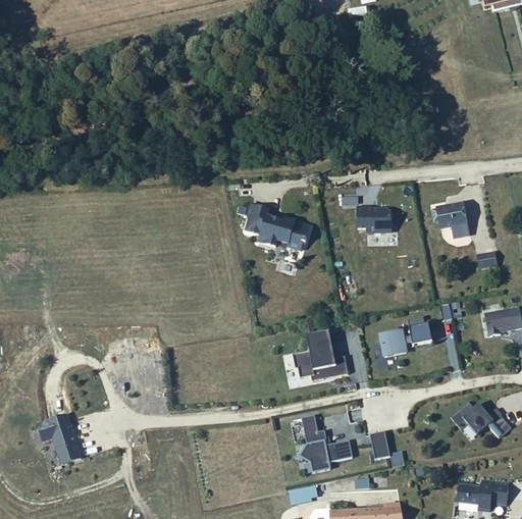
[(483,0),(484,6),(491,4),(493,10),(510,6),(521,2),(521,0),(483,0)]
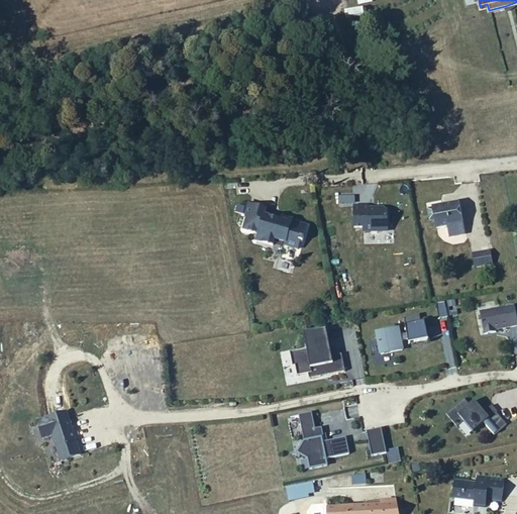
[(463,231),(457,199),(431,204),(432,205),(427,206),(429,217),(434,216),(436,227),(448,224),(450,234),(463,231)]
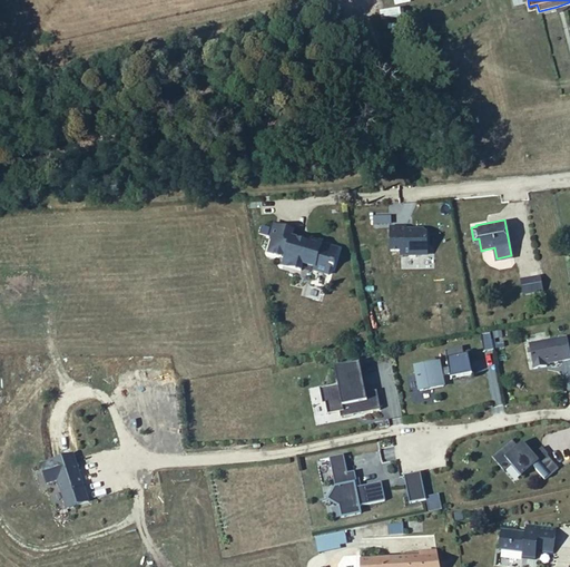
[(294,227),(276,223),(268,250),(285,254),(283,263),(301,267),(303,261),(315,264),(314,267),(328,272),(331,263),(334,264),(335,260),(334,260),(338,245),(322,241),(323,238),(308,235),(307,240),(292,235),(294,227)]
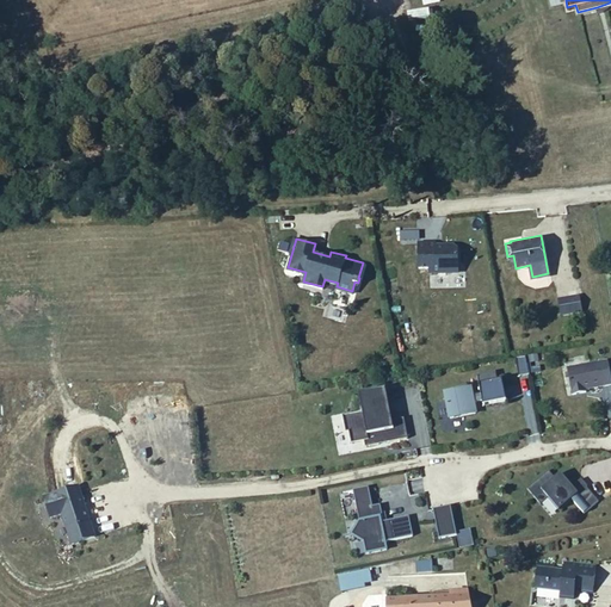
[(436,239),(418,240),(419,265),(430,265),(430,270),(458,268),(457,246),(455,242),(443,243),(442,245),(436,245),(436,243),(436,239)]
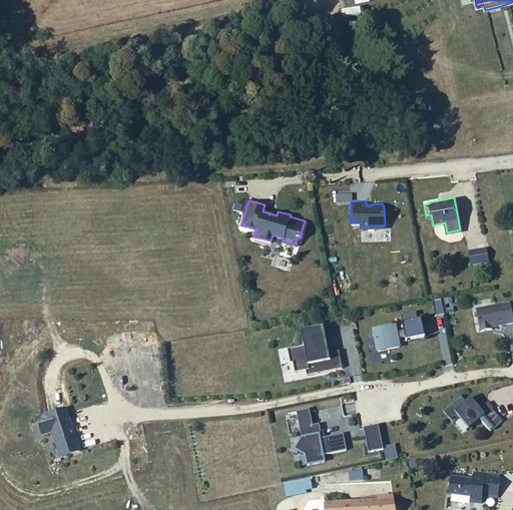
[(488,259),(486,245),(476,246),(479,261),(488,259)]
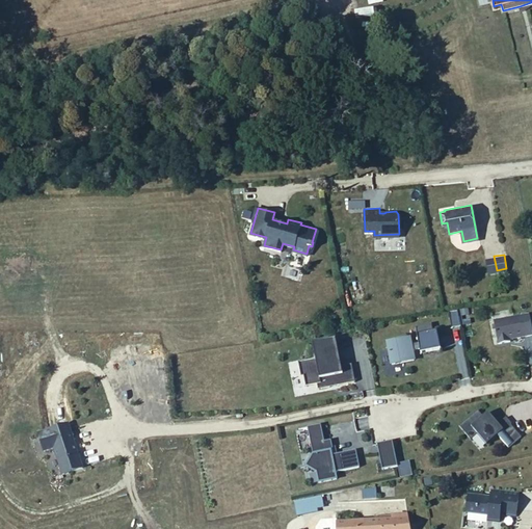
[(497,270),(494,256),(486,258),(488,271),(497,270)]
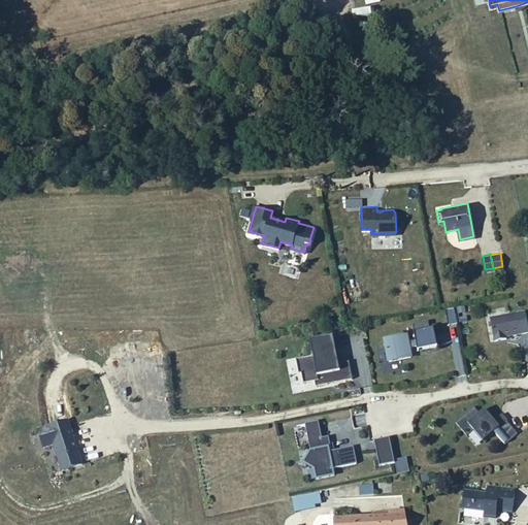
[(454,305),(446,307),(449,323),(457,321),(454,305)]
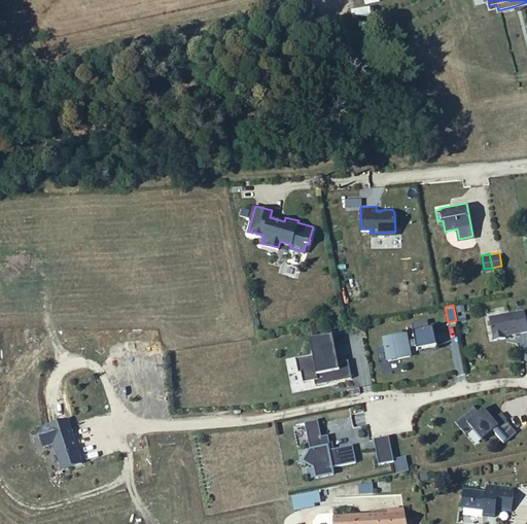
[(526,323),(524,309),(489,316),(494,338),(505,336),(505,334),(526,329),(526,323)]
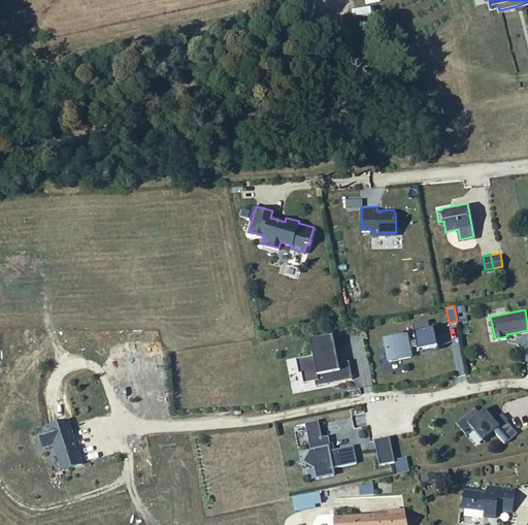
[(433,323),(414,327),(416,337),(408,339),(406,332),(385,337),(389,359),(411,355),(409,346),(417,343),(418,348),(437,343),(433,323)]
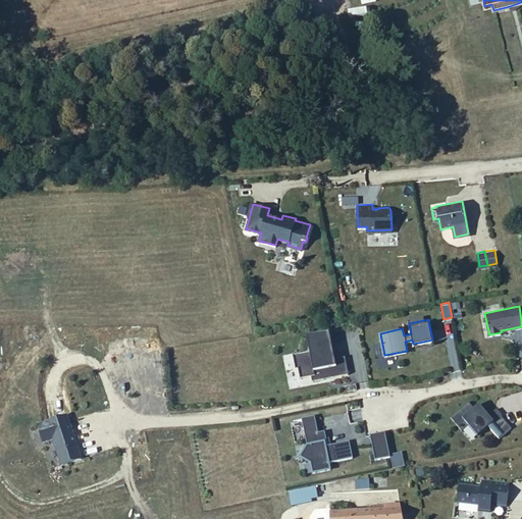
[(299,377),(348,369),(345,352),(334,353),(329,324),(306,328),(309,347),(295,349),(299,377)]
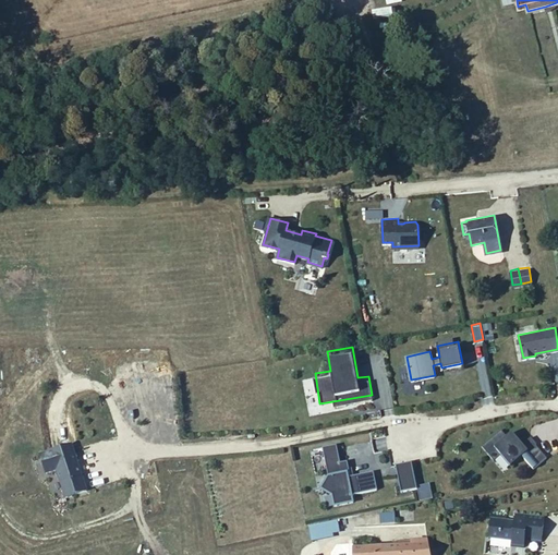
[(531,435),(522,443),(512,430),(507,434),(500,427),(482,444),(494,458),(500,453),(510,465),(522,454),(533,467),(546,456),(535,443),(536,442),(535,442),(532,438),(533,437),(531,435)]
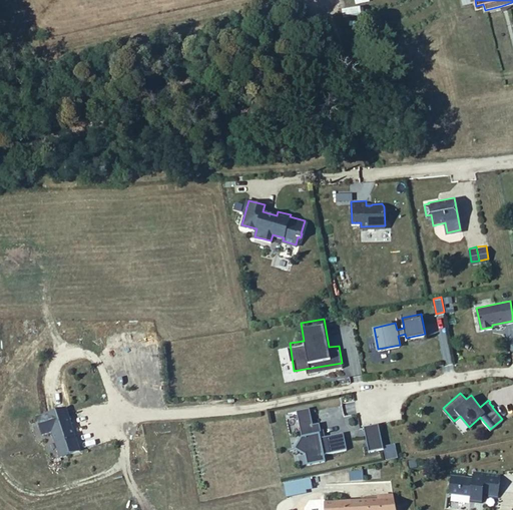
[(65,406),(37,415),(42,432),(52,429),(60,454),(79,448),(65,406)]
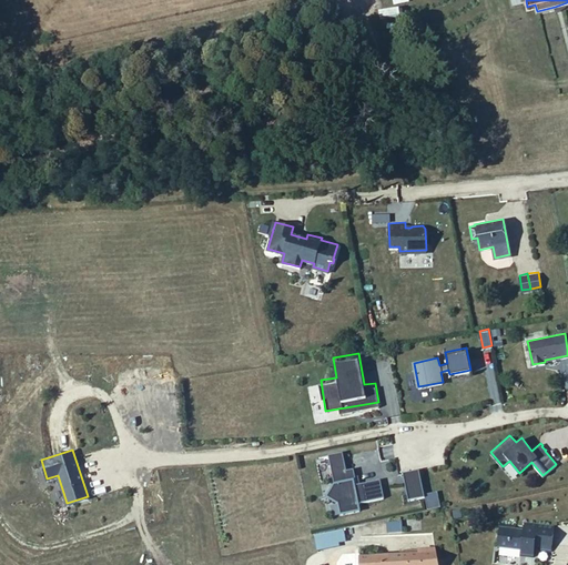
[(337,502),(341,512),(359,508),(357,502),(384,496),(379,477),(359,482),(356,483),(355,474),(353,466),(346,468),(342,450),(318,455),(327,454),(334,482),(326,494),(337,502)]
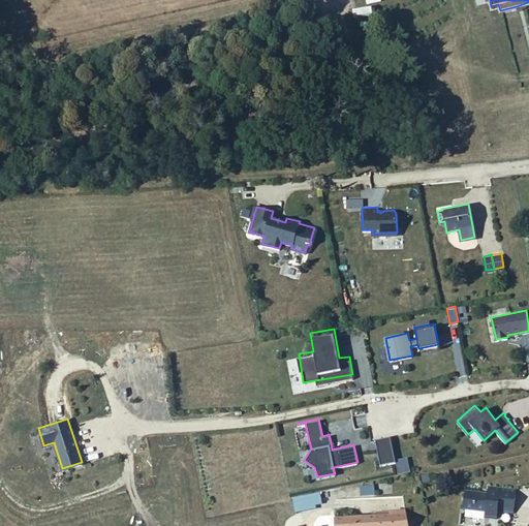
[(390,435),(374,438),(379,464),(395,461),(390,435)]
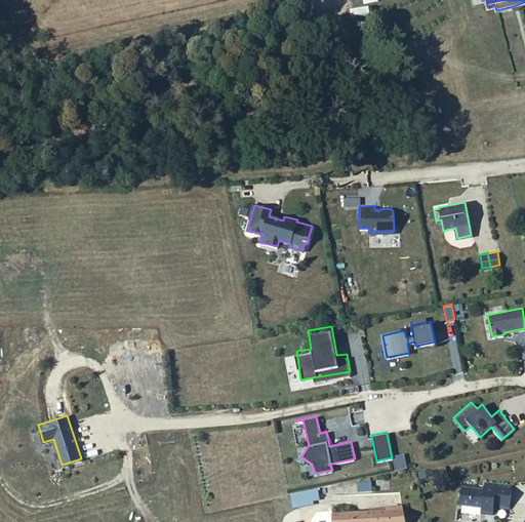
[(404,453),(394,454),(396,468),(406,466),(404,453)]
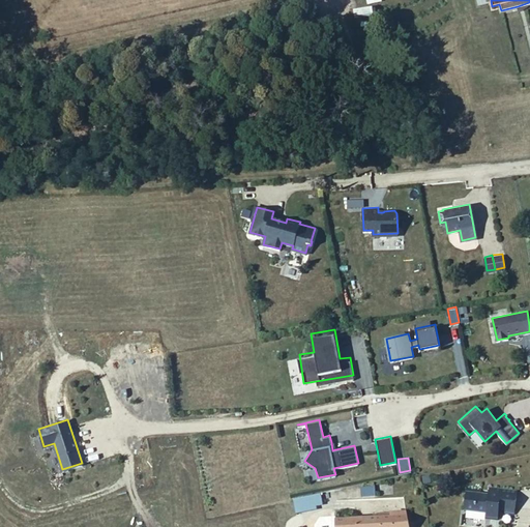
[(374,493),(373,485),(359,486),(360,495),(374,493)]
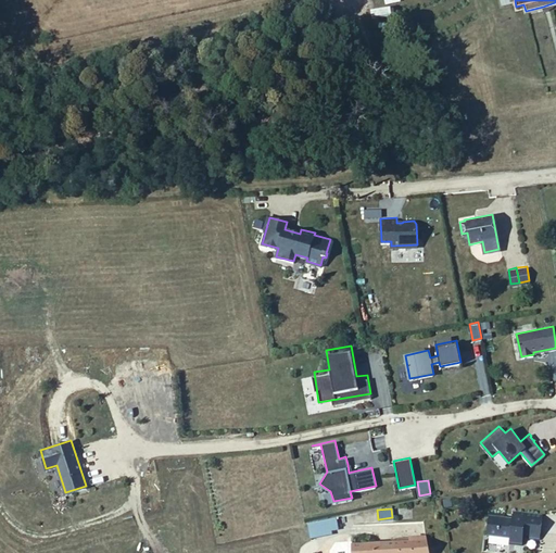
[(541,530),(543,512),(514,508),(512,518),(504,517),(505,511),(490,508),(487,532),(510,536),(509,541),(522,542),(523,529),(541,530)]
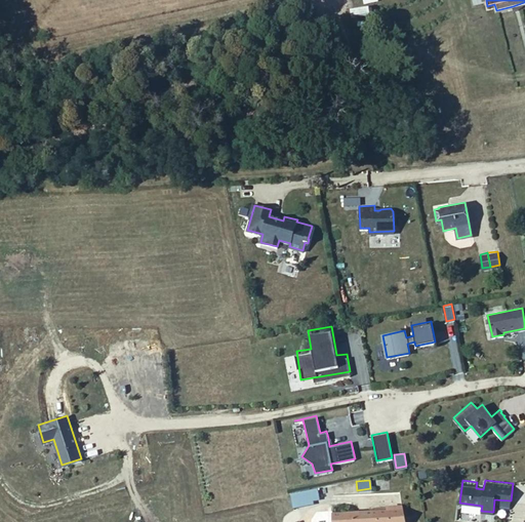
[(319,497),(317,487),(290,493),(293,507),(314,503),(313,499),(319,497)]
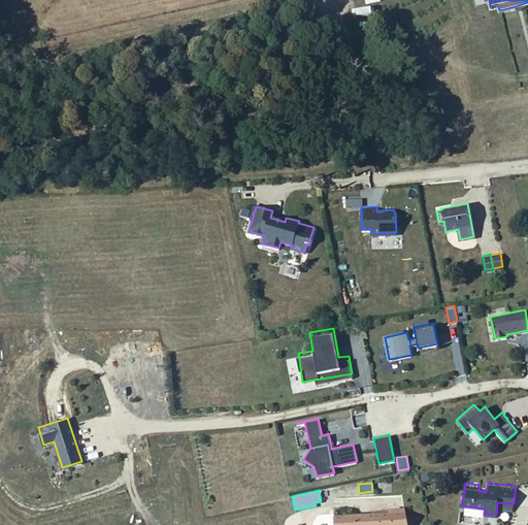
[(406,524),(404,507),(389,509),(389,512),(371,513),(333,515),(334,522),(332,522),(332,524),(406,524)]
